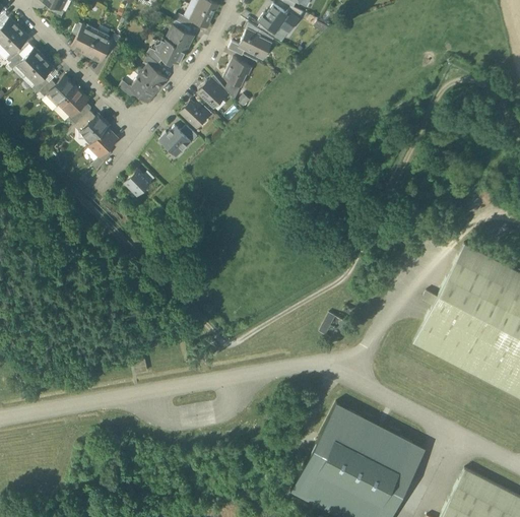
[(65,0),(40,0),(51,6),(60,11),(65,0)]
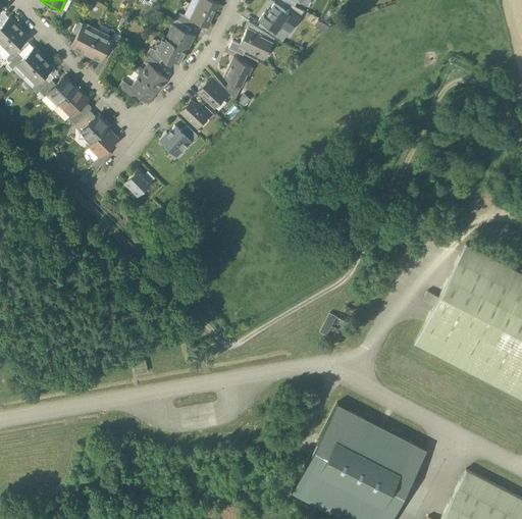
[(207,0),(194,0),(191,7),(212,17),(215,11),(216,11),(219,6),(207,0)]
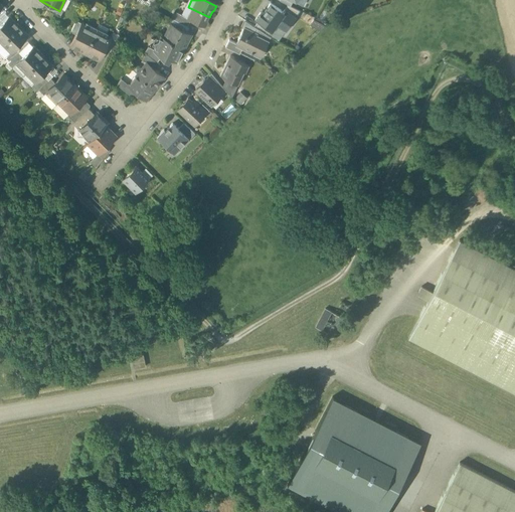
[(294,3),(287,0),(281,0),(280,3),(291,9),(294,3)]
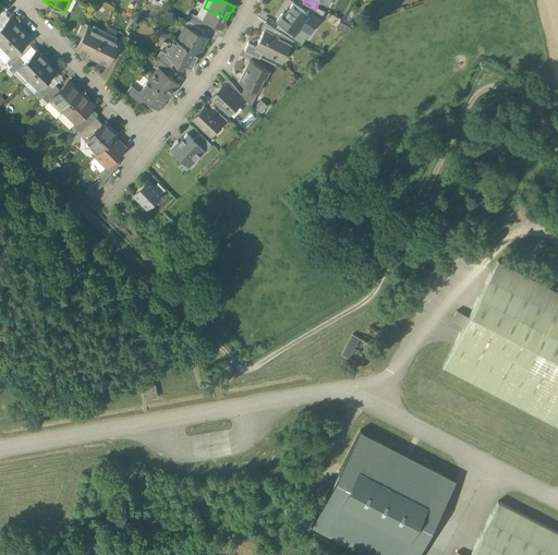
[(64,12),(55,7),(52,13),(65,20),(69,14),(64,12)]
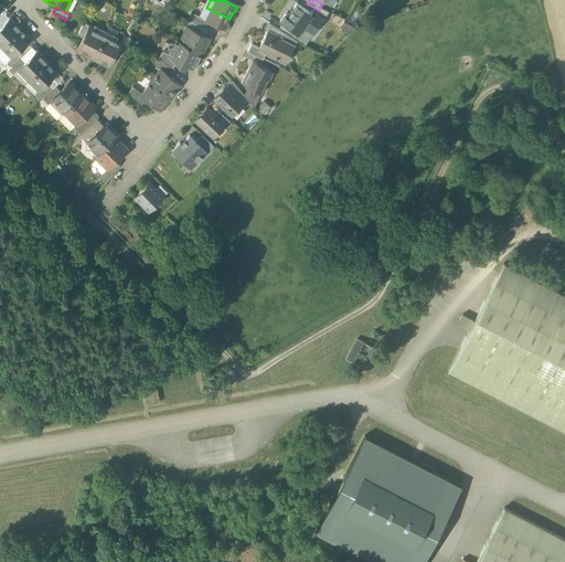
[(297,7),(288,19),(286,17),(280,24),(283,27),(297,36),(302,29),(311,17),(297,7)]
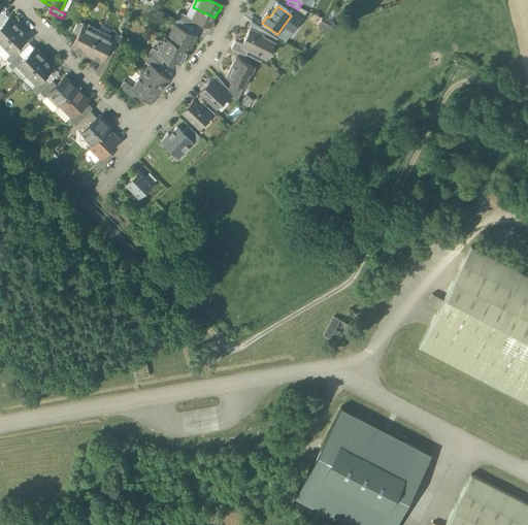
[(215,18),(193,7),(188,19),(193,22),(195,23),(200,25),(209,30),(212,24),(211,24),(215,18)]
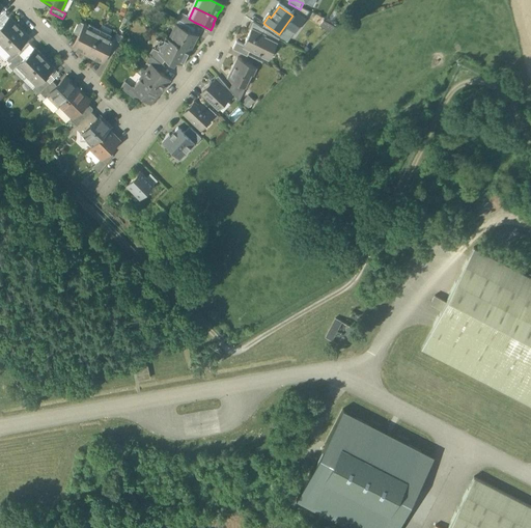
[(295,14),(292,16),(284,27),(290,32),(294,29),(298,32),(301,34),(309,24),(295,14)]
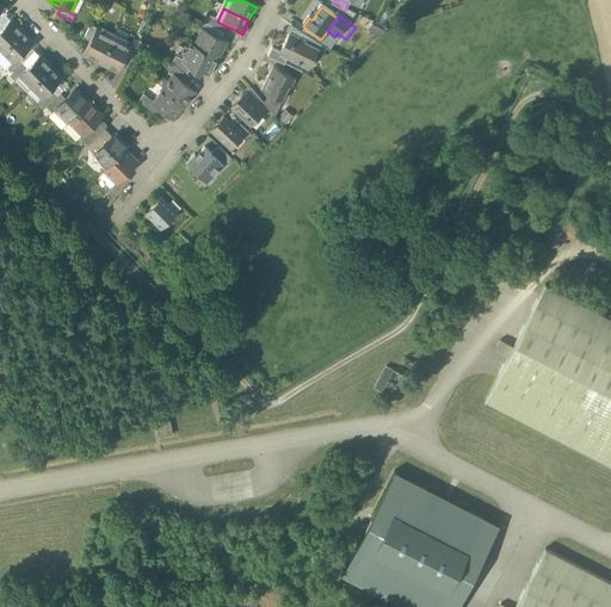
[(5,18),(0,23),(0,32),(11,23),(5,18)]
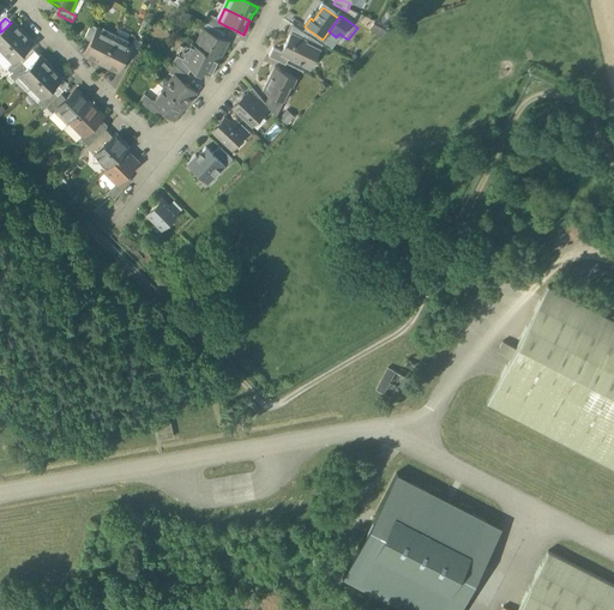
[(218,22),(211,18),(206,26),(223,35),(227,26),(224,25),(218,22)]
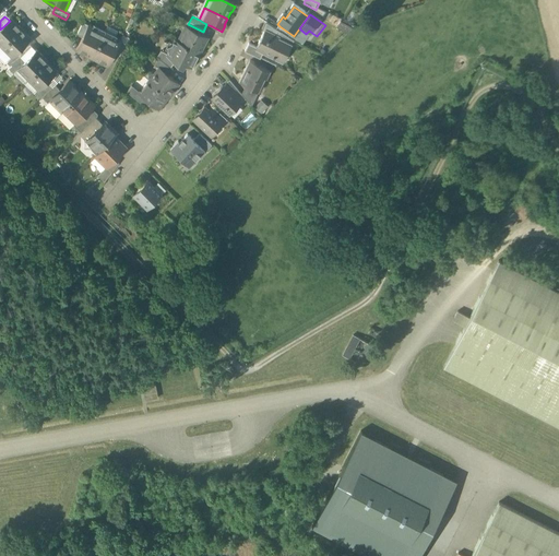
[(0,30),(0,46),(2,48),(20,31),(10,21),(0,30)]
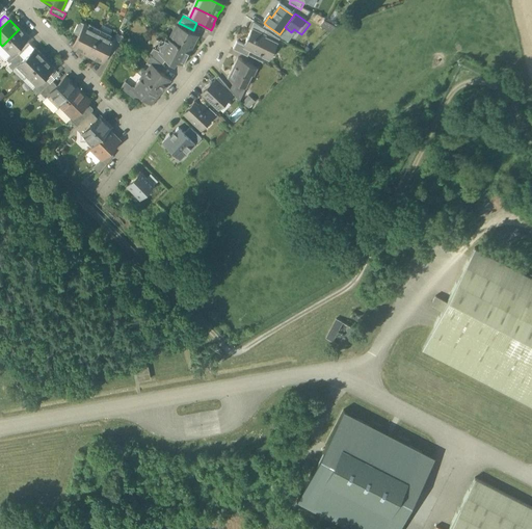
[(79,24),(74,35),(79,37),(84,26),(79,24)]
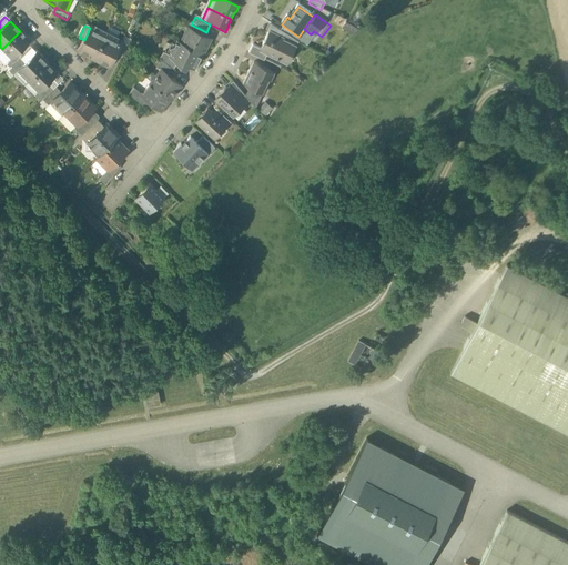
[(298,37),(284,27),(281,32),(285,36),(295,42),(298,43),(304,47),(307,42),(298,37)]
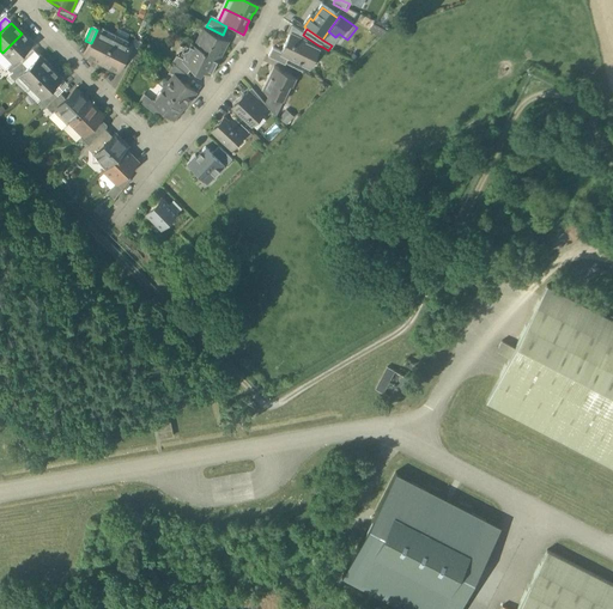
[(115,40),(97,30),(91,43),(84,59),(101,67),(115,40)]
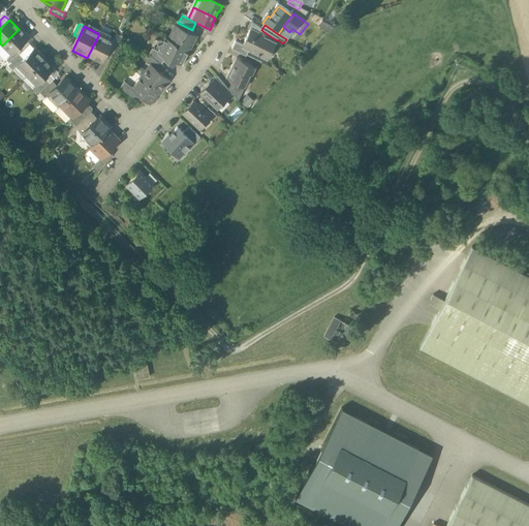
[(289,32),(283,27),(278,34),(286,39),(289,41),(297,32),(292,29),(289,32)]
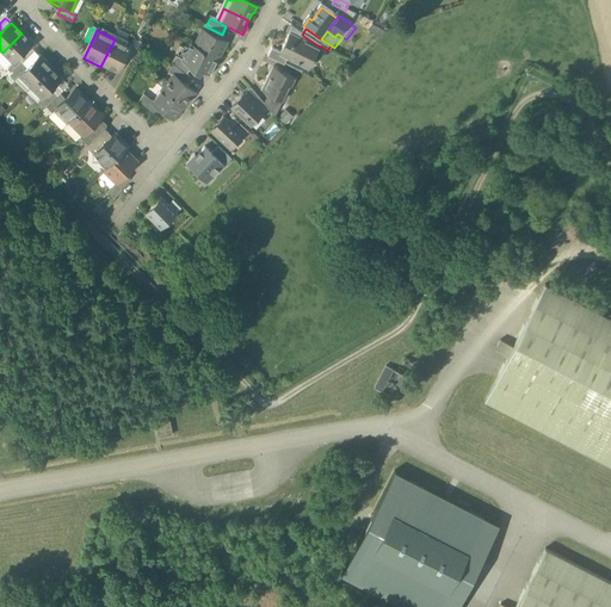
[(22,33),(2,53),(13,63),(18,59),(29,48),(32,44),(22,33)]
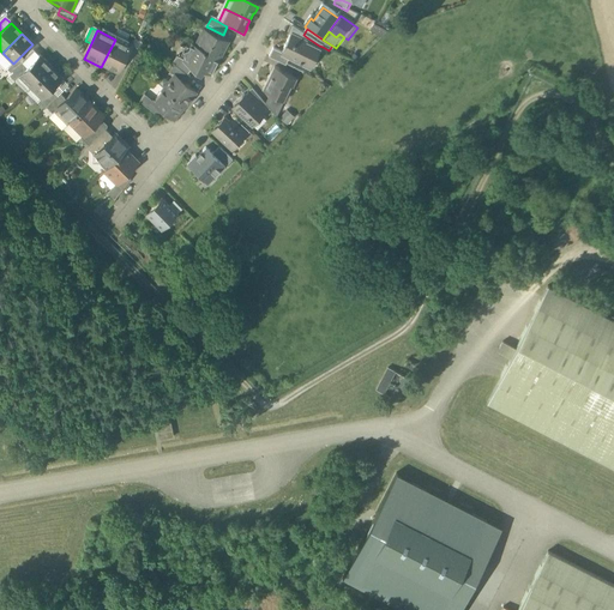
[(226,44),(205,34),(203,37),(202,37),(196,48),(220,60),(226,49),(224,48),(226,44)]
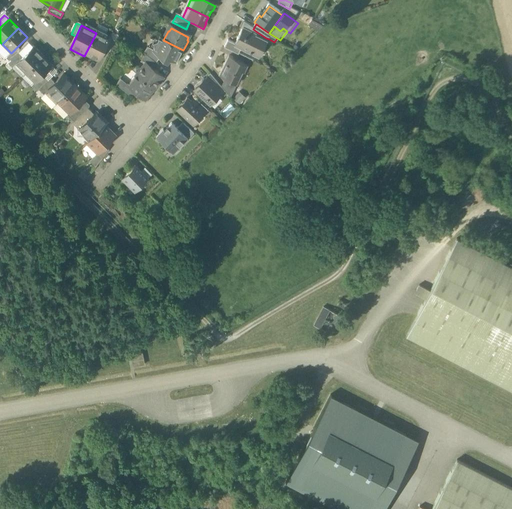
[(255,38),(243,30),(235,46),(234,47),(241,50),(259,59),(260,58),(257,57),(263,44),(266,46),(266,45),(255,38)]
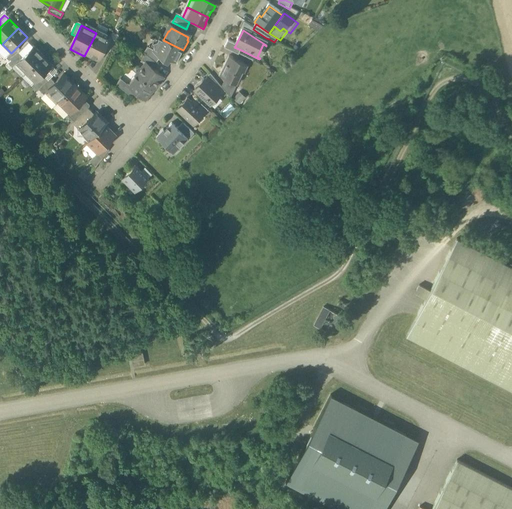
[(266,38),(257,32),(255,38),(266,45),(269,39),(266,38)]
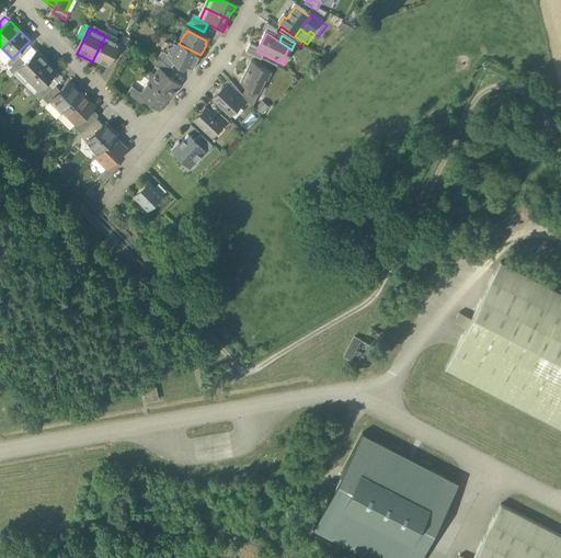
[(121,44),(105,36),(92,61),(107,69),(114,56),(121,44)]
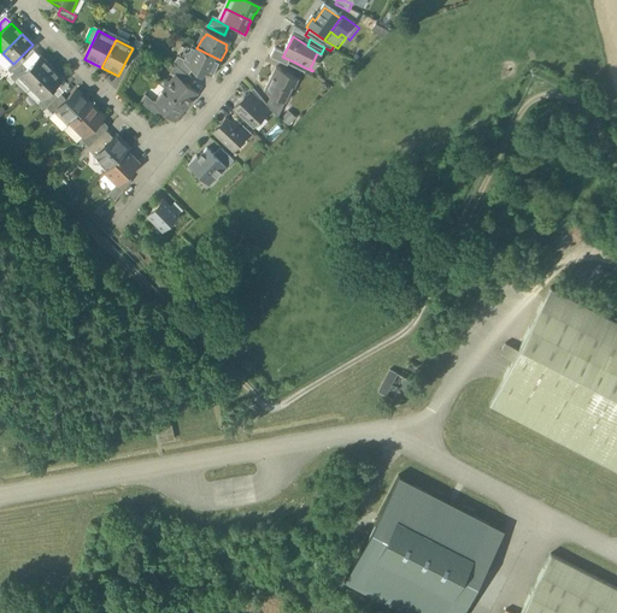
[(221,60),(197,48),(193,46),(184,63),(183,64),(193,71),(201,78),(205,75),(211,78),(221,60)]
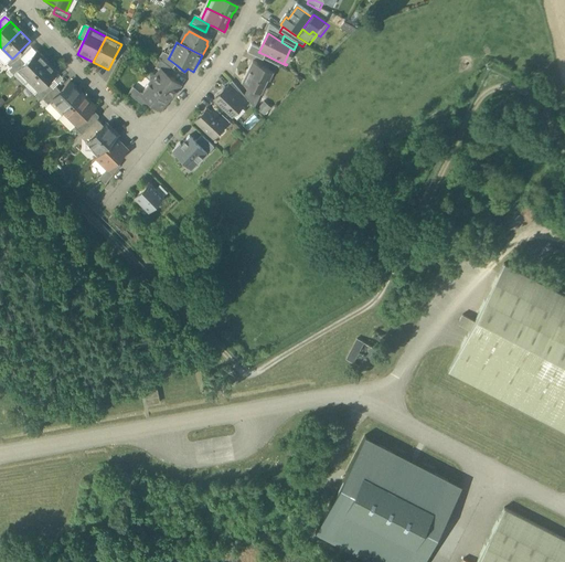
[(27,44),(17,54),(22,60),(30,51),(32,49),(27,44)]
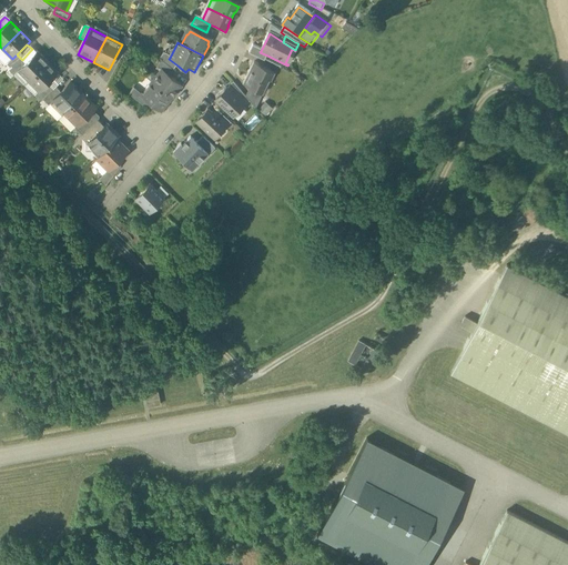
[(128,48),(122,44),(115,57),(122,60),(128,48)]
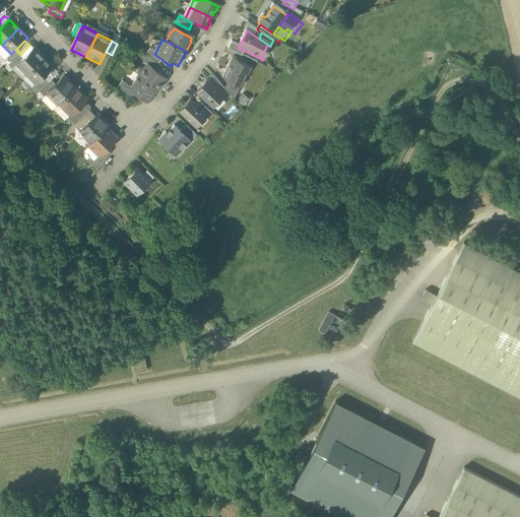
[(239,47),(232,43),(228,50),(242,57),(245,51),(238,48),(239,47)]
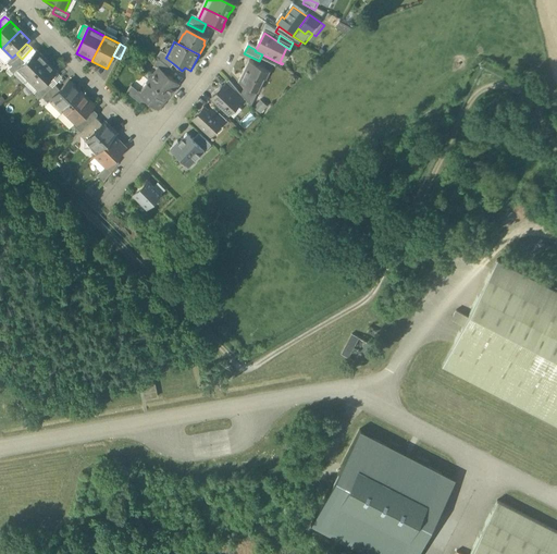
[(29,50),(22,59),(26,63),(35,54),(29,50)]
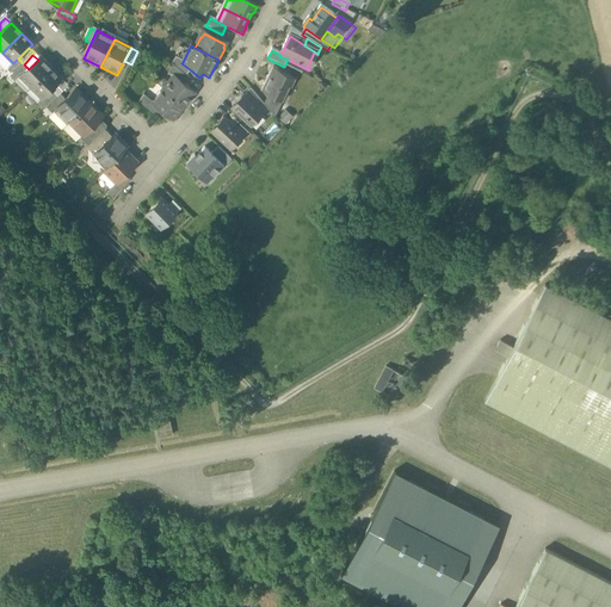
[(13,63),(8,69),(13,74),(24,64),(18,59),(13,63)]
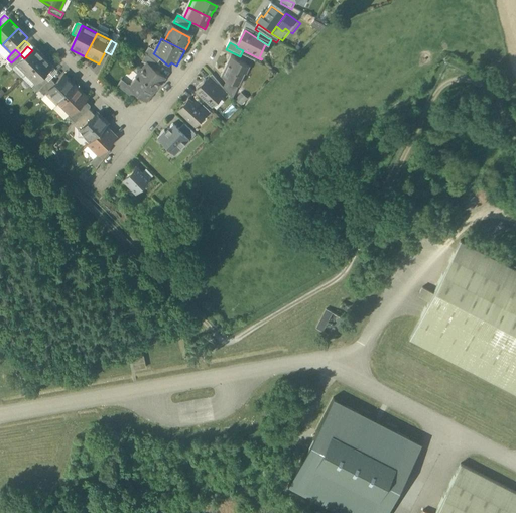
[(24,58),(17,66),(26,75),(42,58),(33,49),(32,50),(24,58)]
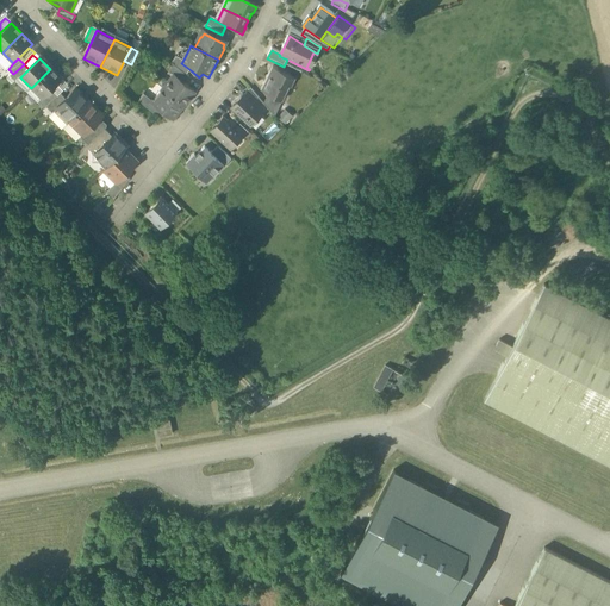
[(182,62),(176,58),(172,64),(174,67),(186,77),(191,70),(181,63),(182,62)]
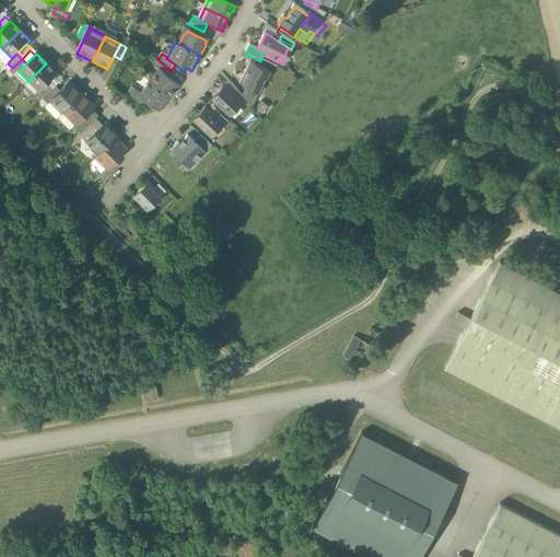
[(12,68),(9,71),(13,76),(19,71),(26,64),(22,59),(12,68)]
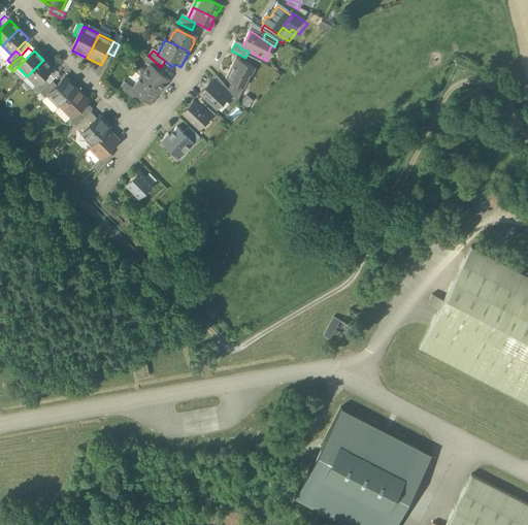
[(161,67),(151,58),(146,64),(151,67),(159,74),(163,68),(161,67)]
